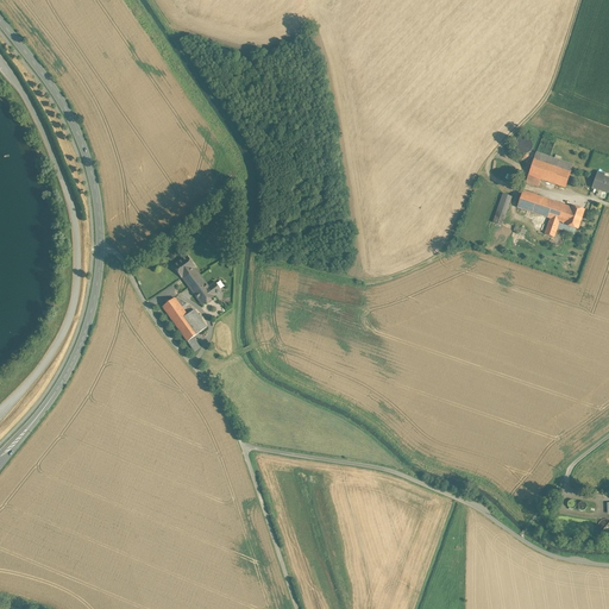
[(532,149),(533,145),(532,142),(531,139),(527,137),(523,137),(521,137),(518,139),(516,142),(515,145),(516,149),(518,151),(521,154),(525,154),(527,154),(531,151),(532,149)]
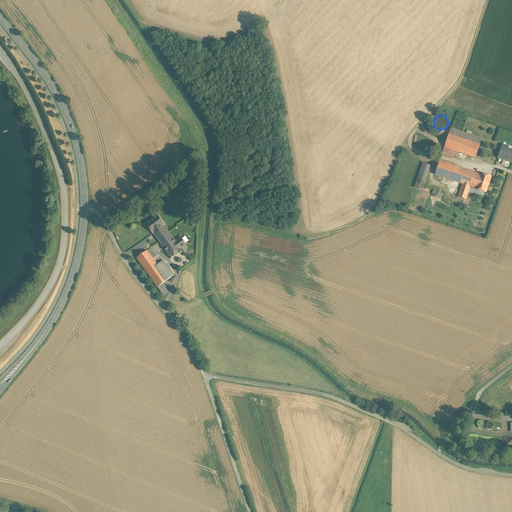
[(482,138),(451,128),(449,133),(480,144),(482,138)]
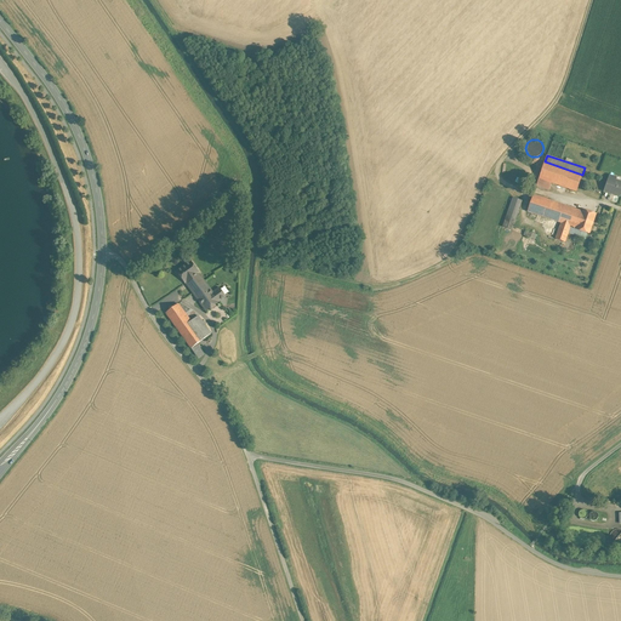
[(582,175),(545,161),(539,178),(551,183),(576,192),(582,175)]
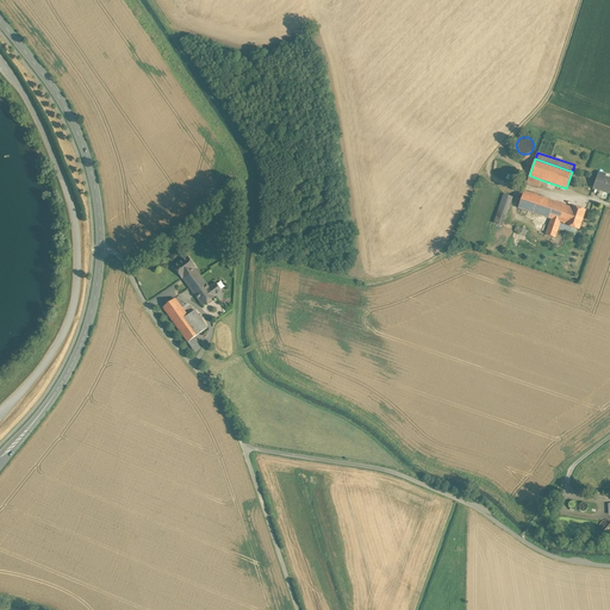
[(605,174),(599,172),(593,187),(609,193),(609,190),(609,179),(604,178),(605,174)]
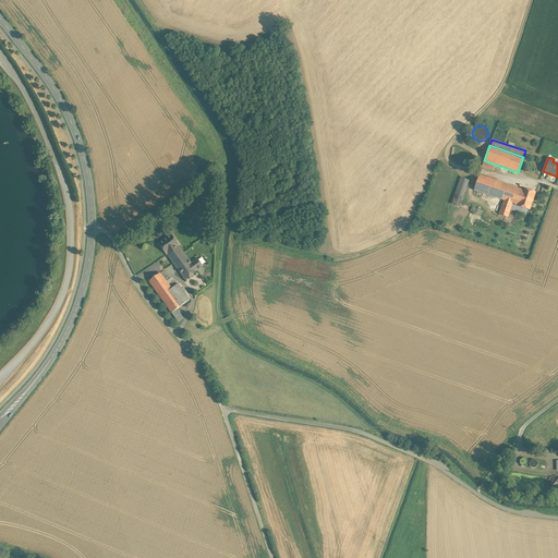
[(495,165),(484,160),(482,167),(493,171),(495,165)]
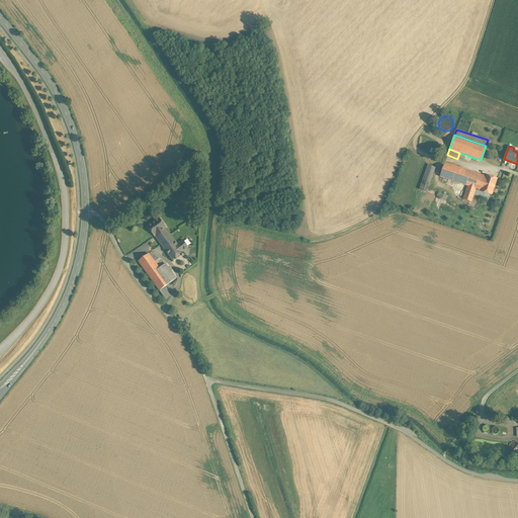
[(482,175),(445,163),(440,177),(467,186),(476,189),(478,189),(482,175)]
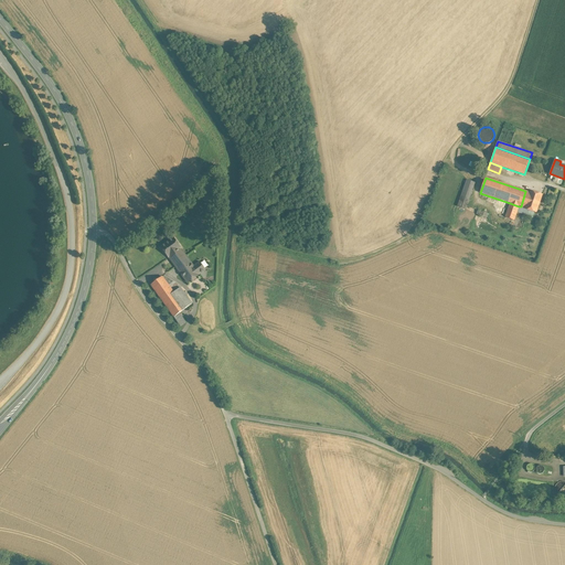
[(467,180),(457,206),(466,210),(476,183),(467,180)]
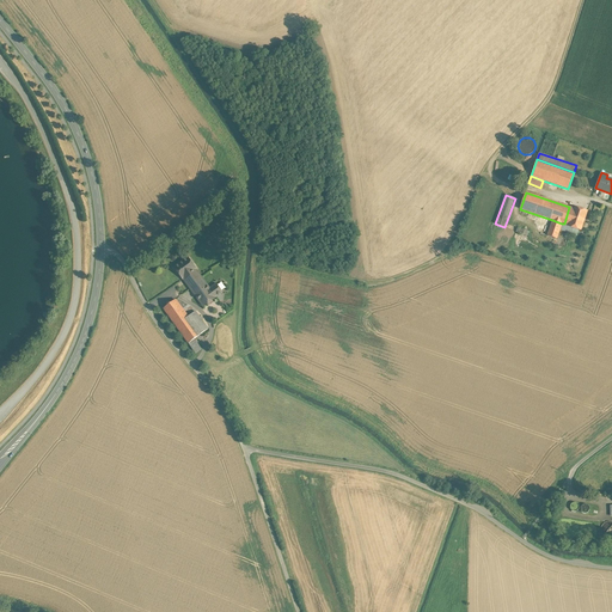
[(587,210),(575,207),(574,208),(569,207),(564,224),(568,225),(568,226),(581,231),(587,210)]
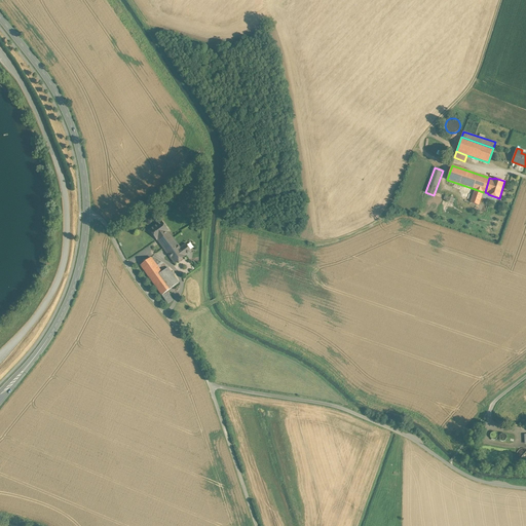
[(483,192),(475,189),(471,202),(479,205),(483,192)]
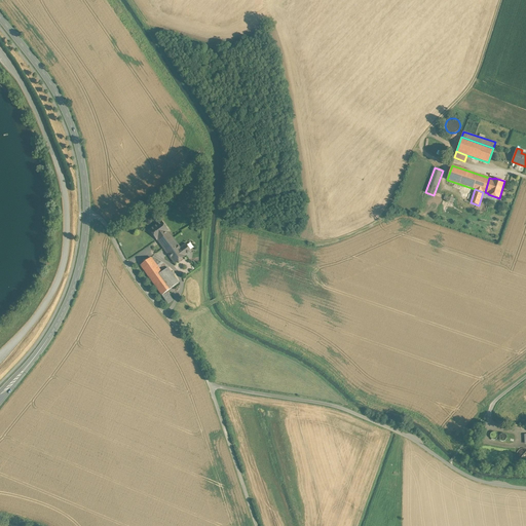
[(181,249),(168,231),(161,221),(149,229),(156,239),(157,239),(175,263),(186,255),(185,255),(191,252),(186,245),(181,249)]
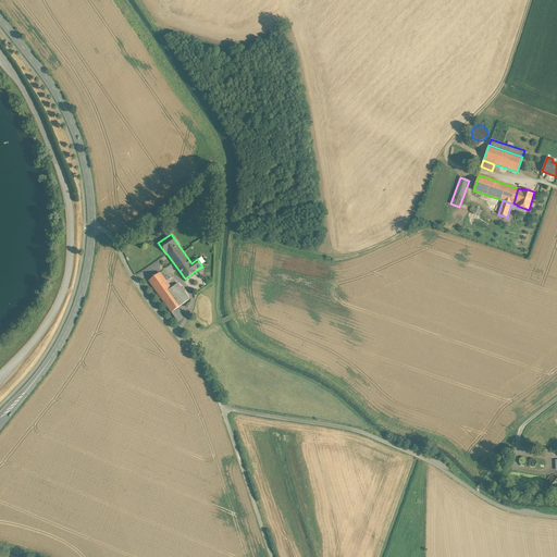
[(171,288),(160,273),(149,281),(172,312),(177,309),(183,305),(171,288)]
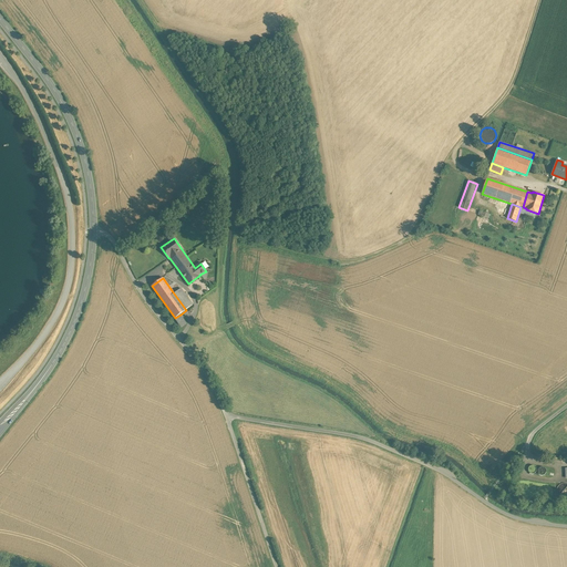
[(193,305),(181,288),(174,294),(186,310),(193,305)]
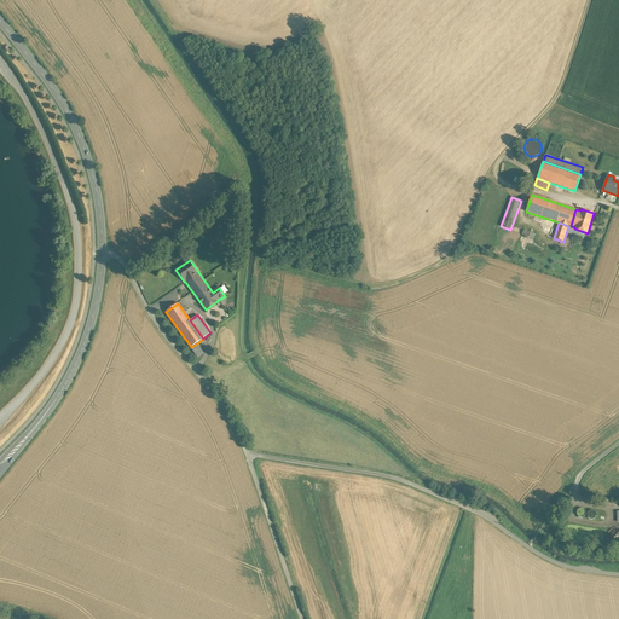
[(203,353),(197,343),(191,347),(198,357),(203,353)]
